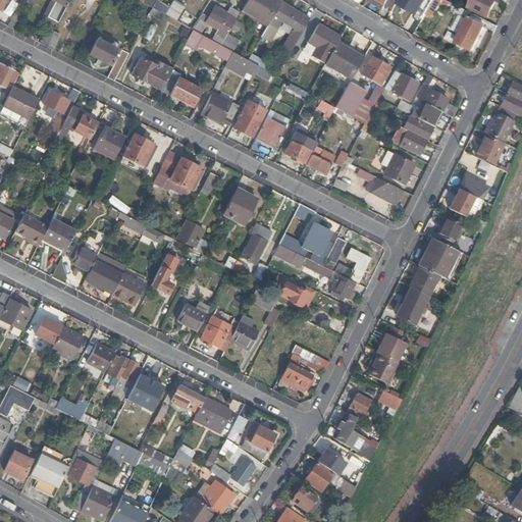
[(55,0),(48,16),(58,21),(68,0),(55,0)]
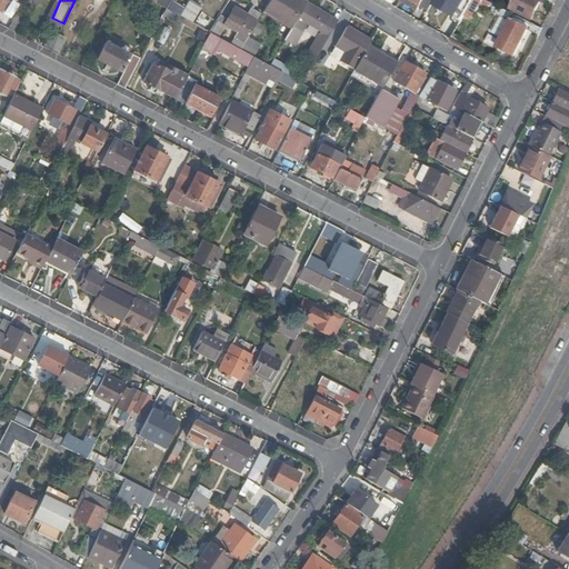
[(200,6),(190,0),(188,0),(178,15),(187,20),(190,21),(200,6)]
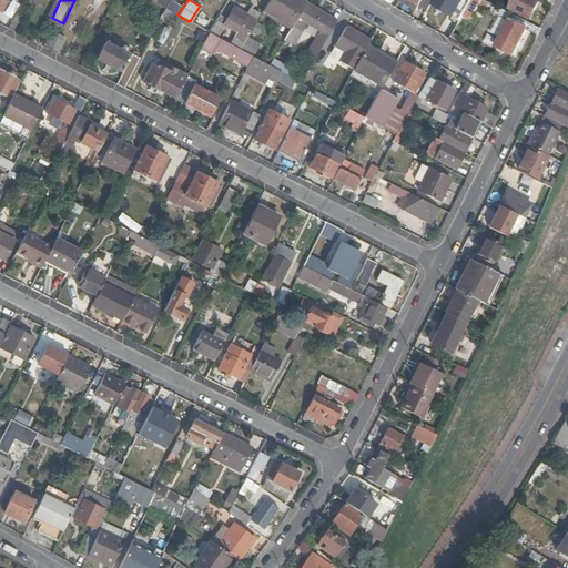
[(305,2),(301,0),(267,0),(263,8),(292,24),(305,2)]
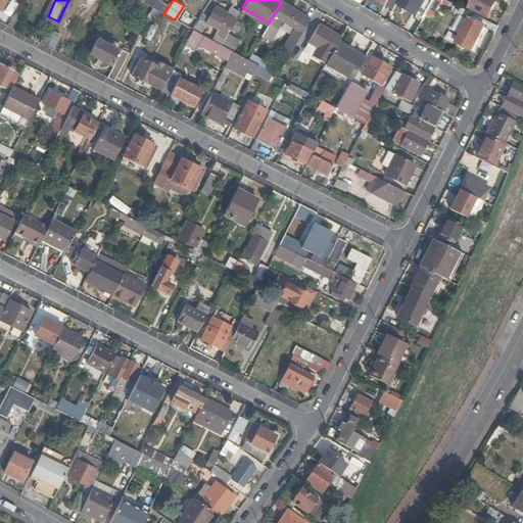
[(374,0),(373,3),(378,5),(381,1),(394,9),(398,0),(374,0)]
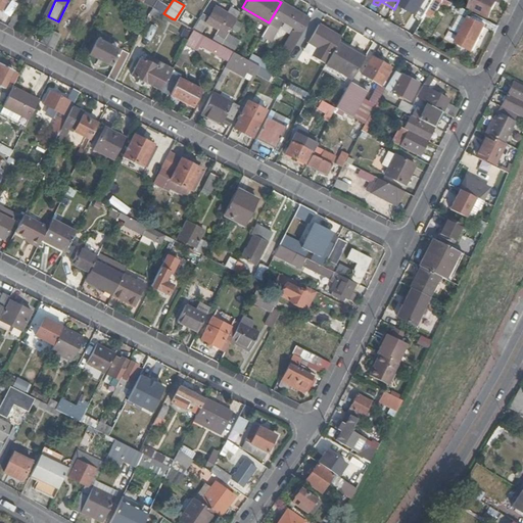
[(409,0),(419,5),(428,11),(434,0),(409,0)]
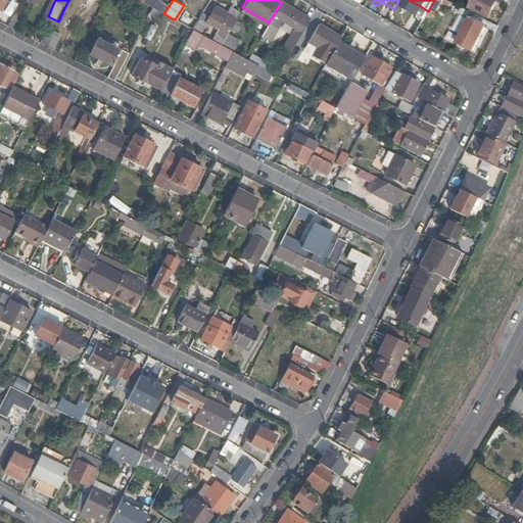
[(427,13),(426,15),(428,17),(429,15),(432,16),(441,0),(434,0),(428,11),(427,13)]
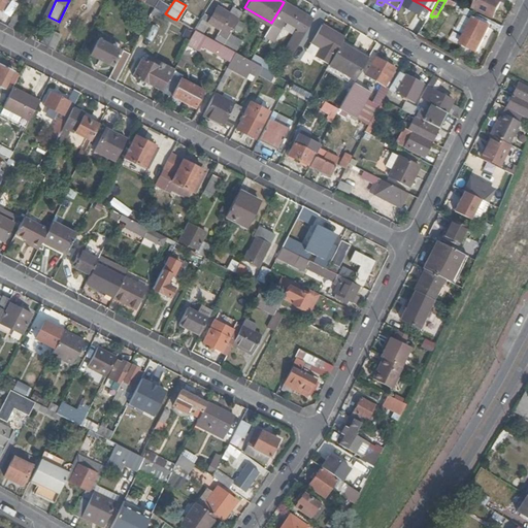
[(516,0),(474,0),(472,4),(474,5),(473,8),(493,18),(501,1),(504,3),(505,0),(507,0),(515,3),(516,0)]
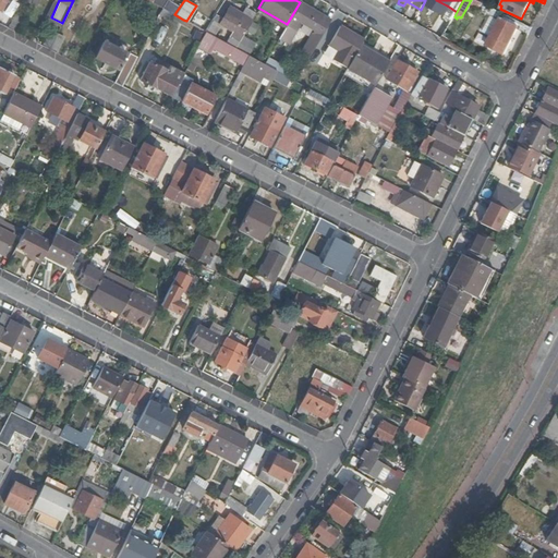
[(301,3),(281,37),(290,41),(302,22),(315,29),(303,50),(310,55),(330,21),(301,3)]
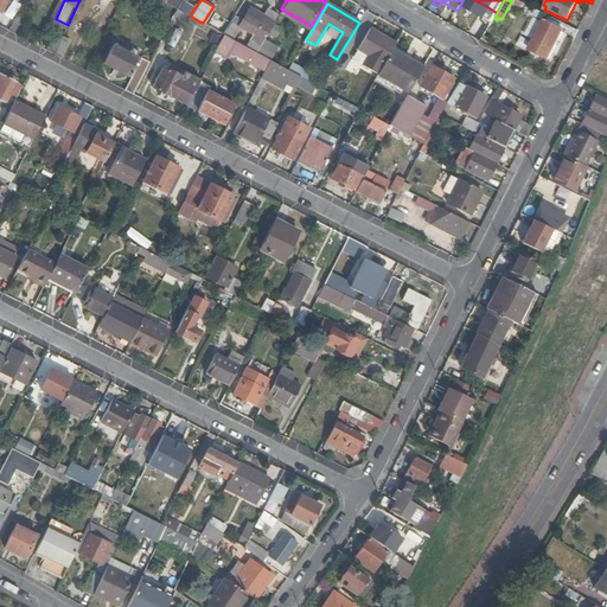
[(575,37),(579,30),(532,7),(525,4),(522,11),(544,23),(528,56),(545,65),(562,30),(575,37)]
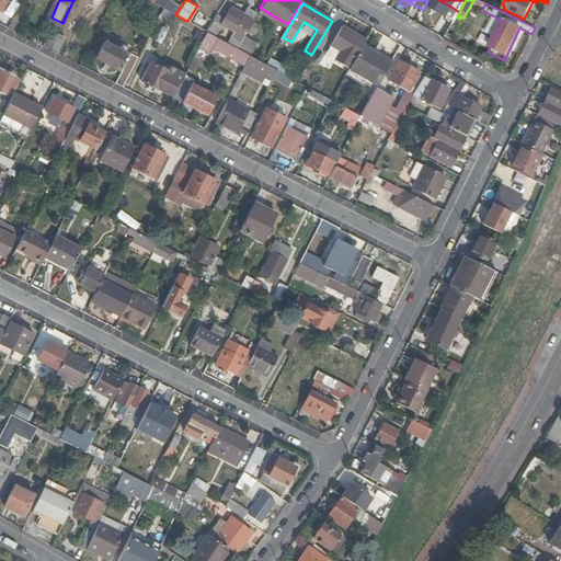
[(215,16),(197,6),(187,21),(205,31),(215,16)]
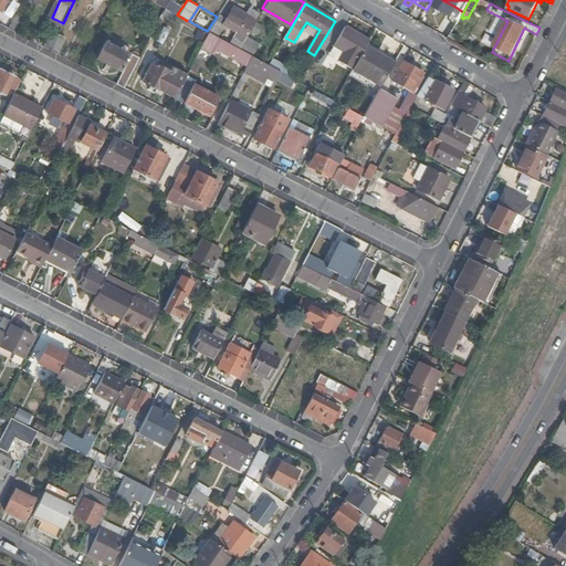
[(226,18),(219,13),(217,17),(207,31),(216,37),(223,23),(237,31),(229,43),(238,49),(259,12),(249,7),(244,13),(232,6),(226,18)]
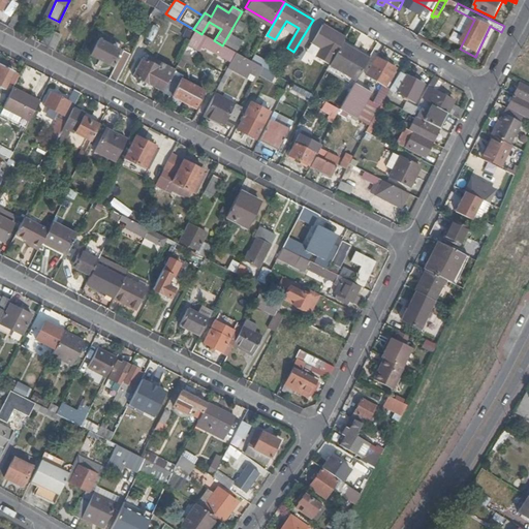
[(14,13),(7,27),(13,30),(21,17),(14,13)]
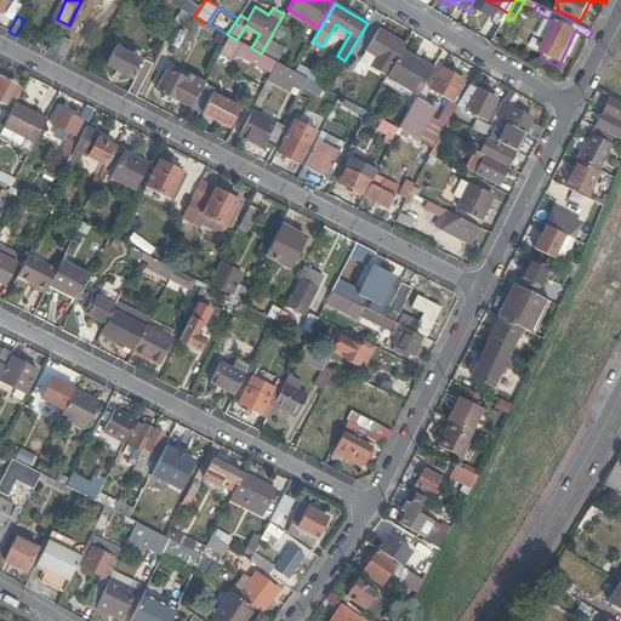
[(400,41),(382,30),(374,44),(393,56),(400,41)]
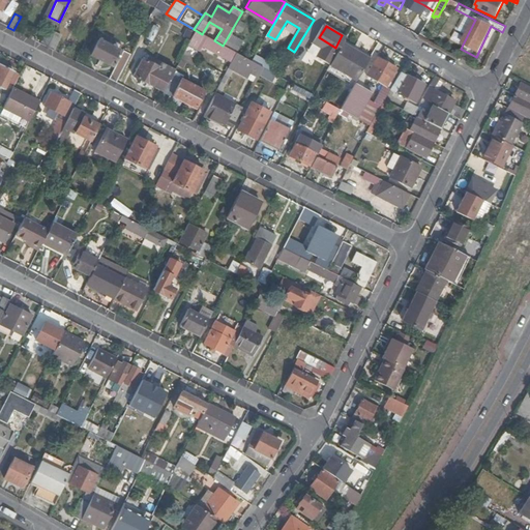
[(146,38),(152,41),(159,30),(152,27),(146,38)]
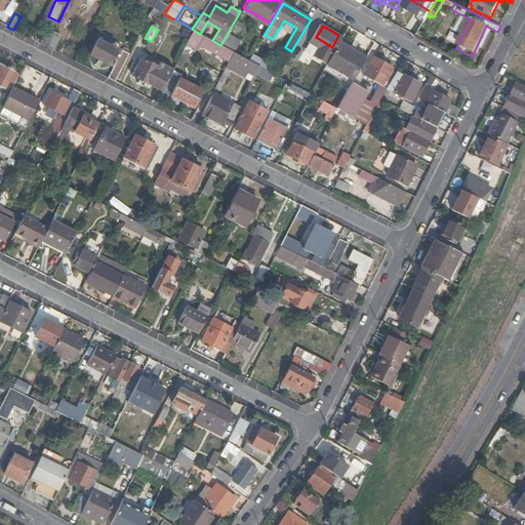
[(45,46),(52,33),(53,32),(46,28),(39,42),(45,46)]
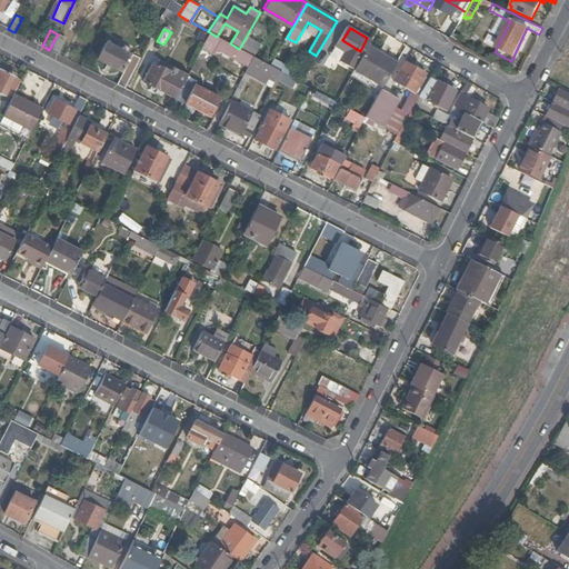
[(240,49),(239,49),(230,43),(226,41),(217,37),(208,31),(203,40),(249,65),(252,56),(240,49)]
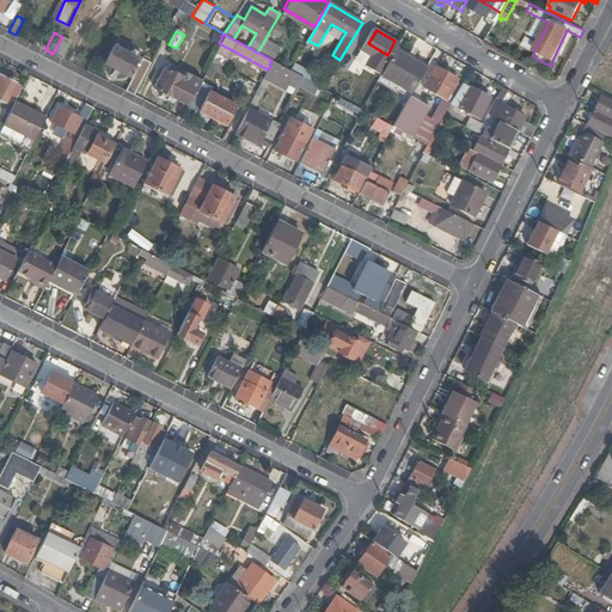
[(53,54),(60,57),(68,43),(61,38),(53,54)]
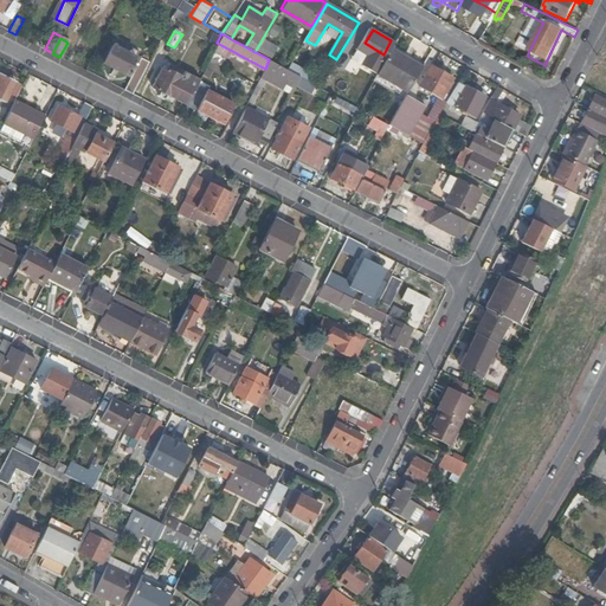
[(264,38),(256,52),(269,59),(277,45),(264,38)]
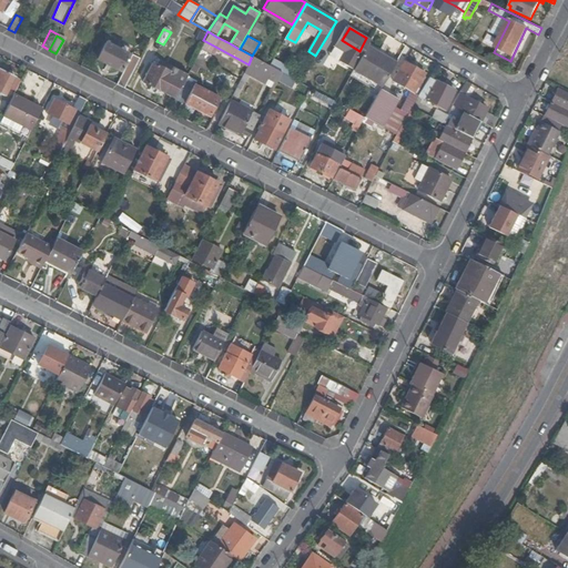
[(105,38),(95,58),(119,70),(128,54),(113,47),(115,43),(105,38)]
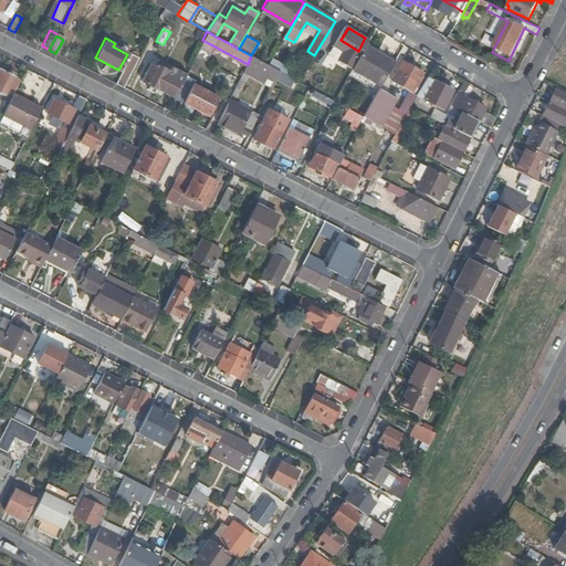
[(379,87),(394,62),(366,45),(350,71),(379,87)]
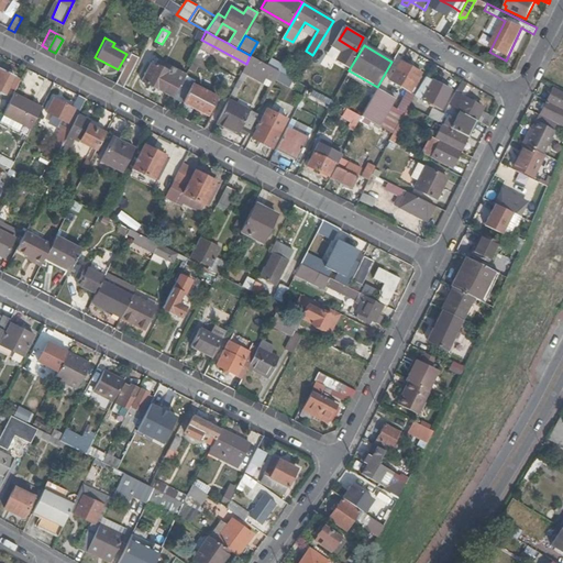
[(134,65),(138,57),(130,53),(114,83),(122,87),(134,65)]
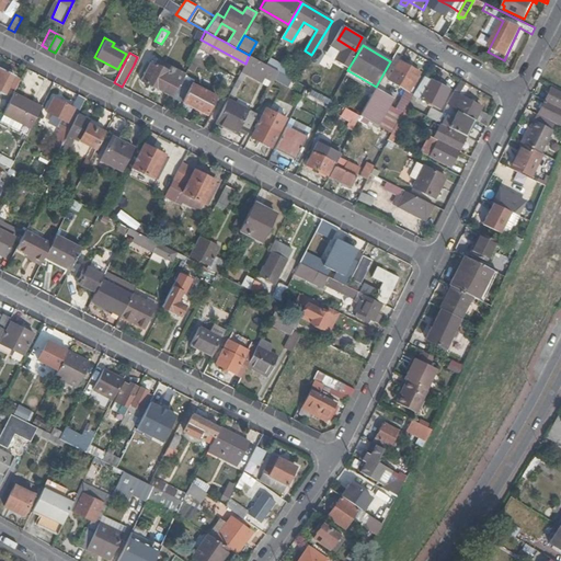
[(277,70),(249,55),(245,64),(230,93),(233,95),(245,73),(260,81),(263,76),(273,81),(273,79),(277,70)]
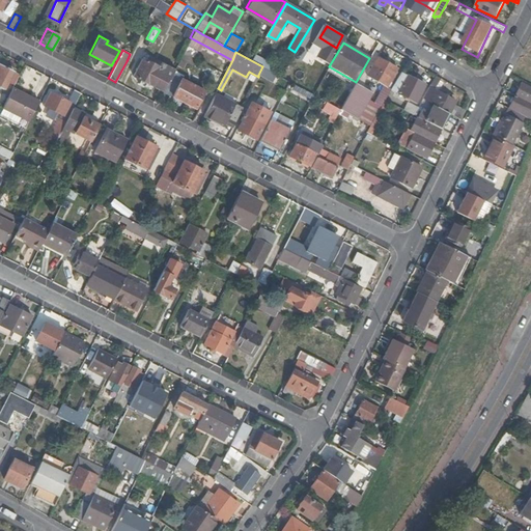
[(391,88),(387,86),(397,67),(378,56),(367,75),(384,84),(379,92),(380,92),(374,103),(381,107),(391,88)]
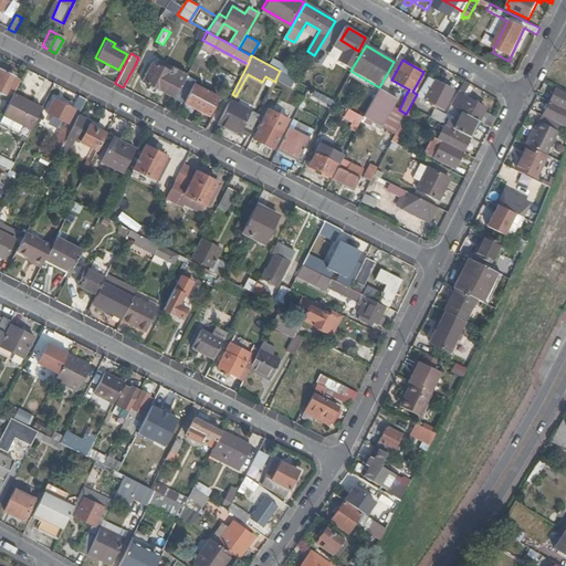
[(184,79),(185,75),(171,67),(169,72),(152,62),(142,81),(173,96),(178,84),(180,85),(182,82),(184,79)]
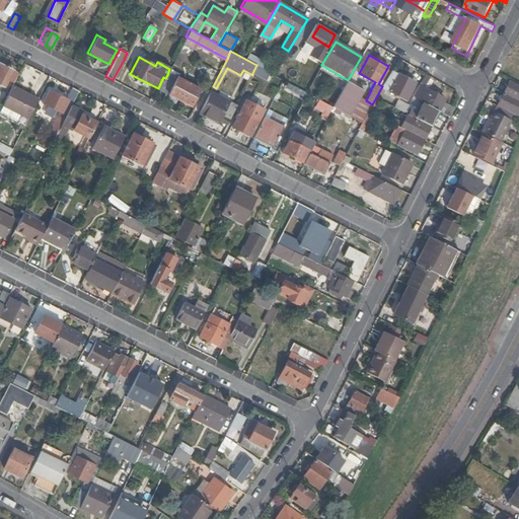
[(0,86),(3,88),(12,71),(0,64),(0,86)]
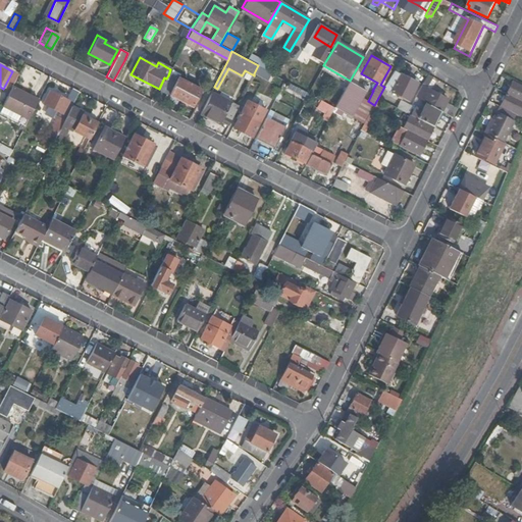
[(283,80),(258,65),(254,73),(270,83),(268,87),(278,92),(283,80)]
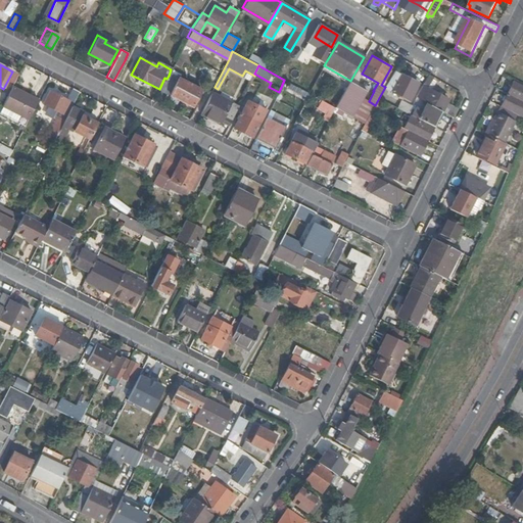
[(418,83),(394,70),(385,87),(410,99),(418,83)]
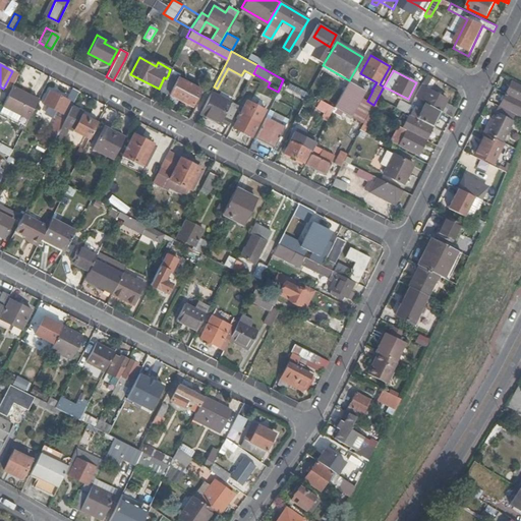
[(10,82),(14,84),(19,73),(15,71),(10,82)]
